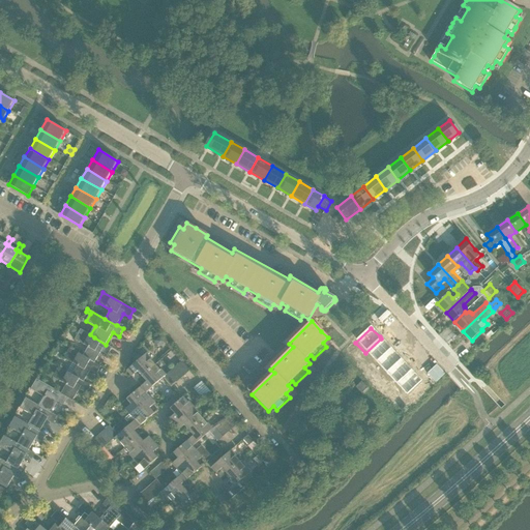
[(94,337),(90,334),(81,330),(76,340),(88,348),(83,356),(95,362),(101,352),(108,355),(112,348),(106,345),(94,337)]
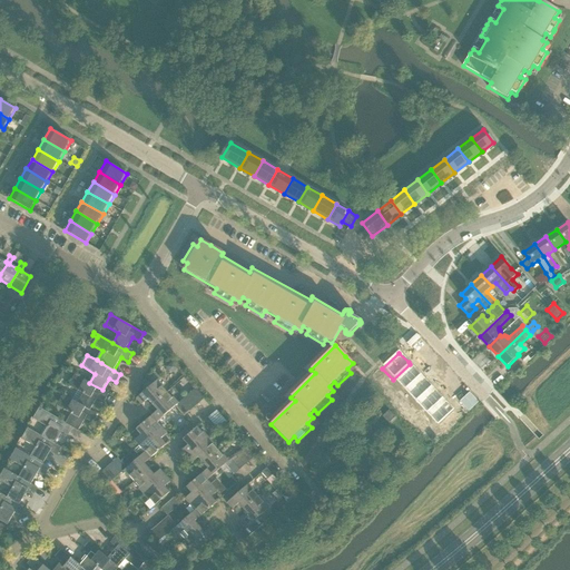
[(410,364),(393,380),(403,390),(420,374),(410,364)]
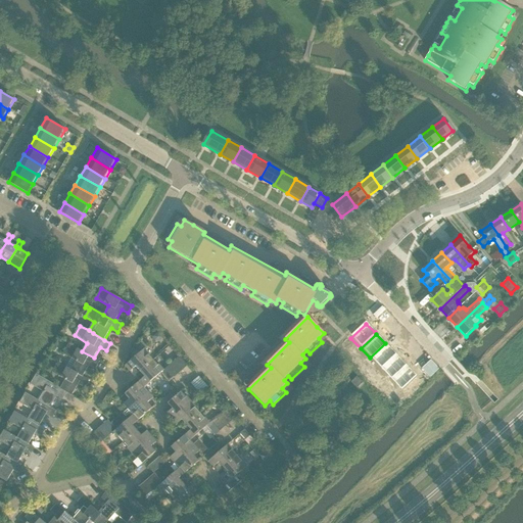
[(82,351),(69,343),(63,354),(76,362),(72,370),(83,376),(89,366),(95,369),(100,362),(94,358),(82,351)]
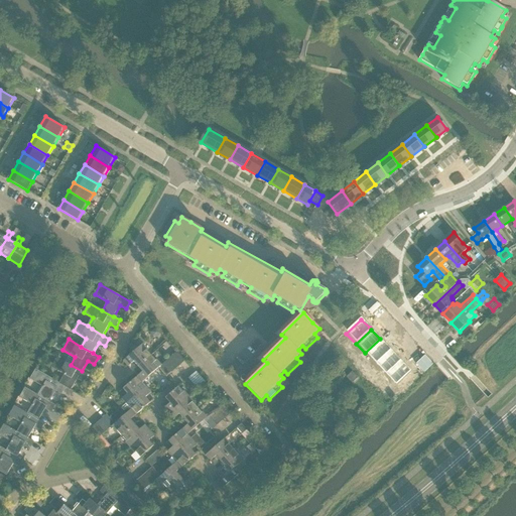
[(380,339),(365,353),(375,362),(389,348),(380,339)]
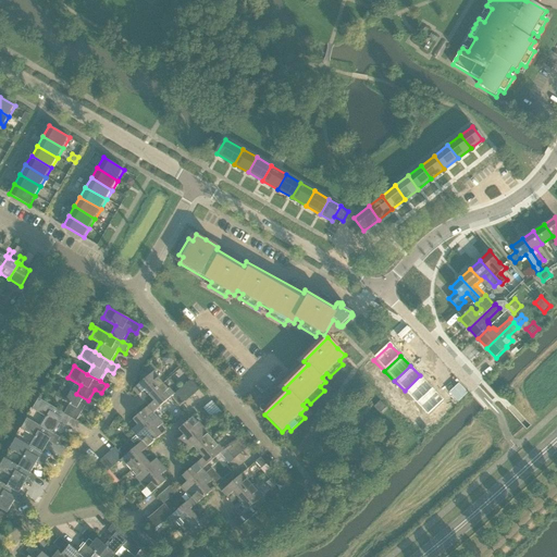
[(149,397),(163,384),(159,379),(160,378),(155,372),(149,376),(145,381),(133,391),(138,396),(144,392),(149,397)]
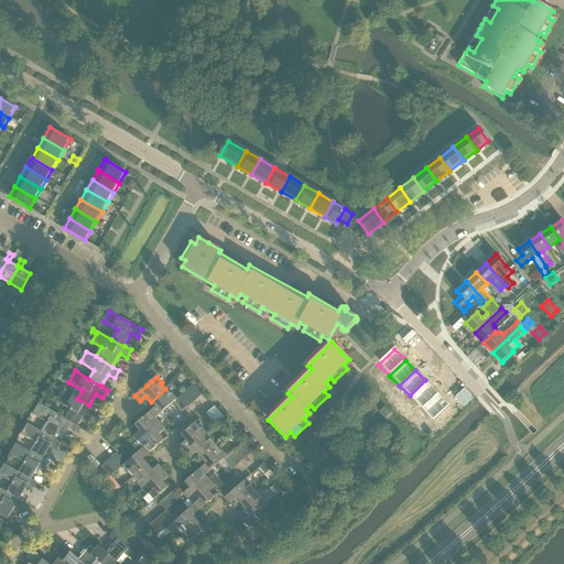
[(410,396),(409,396),(421,407),(436,391),(425,380),(410,396)]
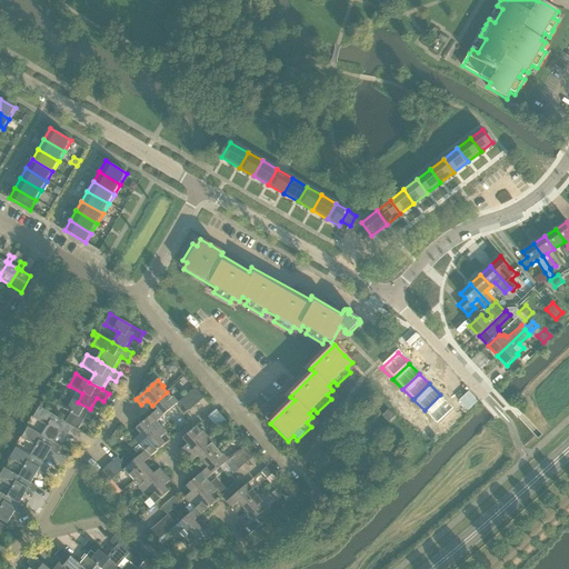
[(190,393),(199,403),(205,398),(196,389),(190,393)]
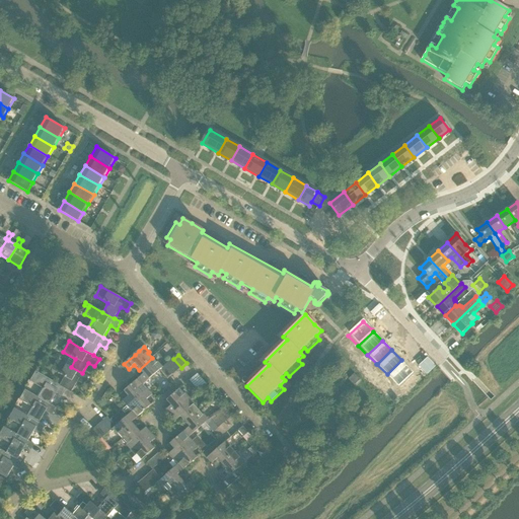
[(143,384),(162,367),(158,362),(156,363),(152,358),(139,370),(143,374),(138,379),(143,384)]
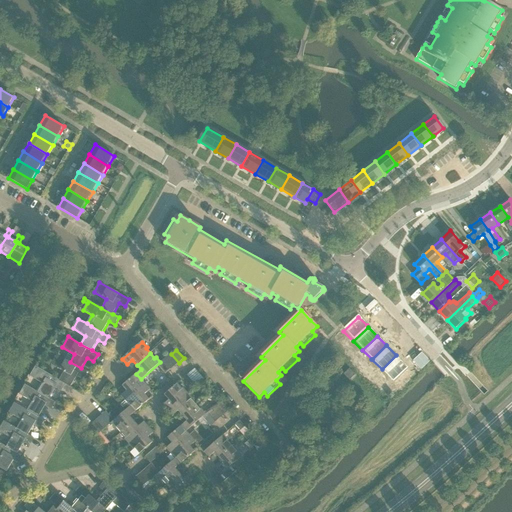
[(70,362),(57,354),(51,365),(64,372),(60,380),(66,384),(70,387),(77,376),(83,379),(87,372),(81,368),(70,362)]
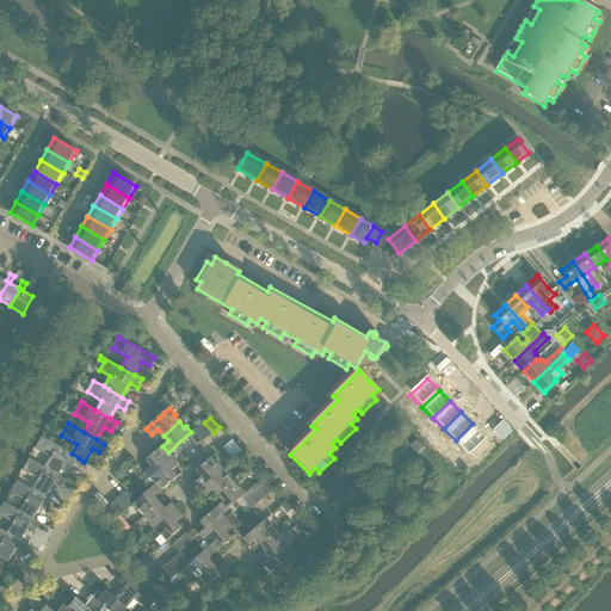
[(208,437),(214,433),(204,423),(199,427),(208,437)]
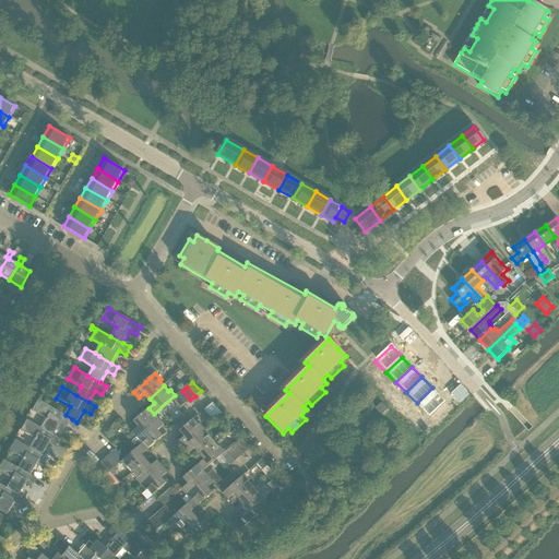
[(432,388),(417,403),(430,416),(445,402),(432,388)]
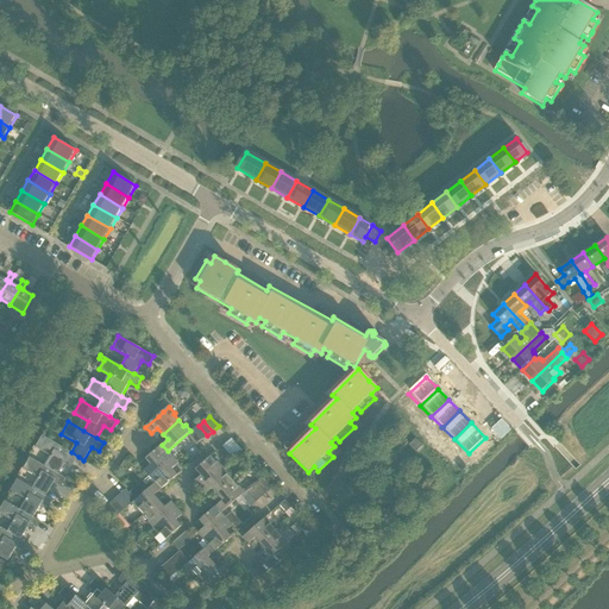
[(202,440),(207,435),(199,426),(193,429),(202,440)]
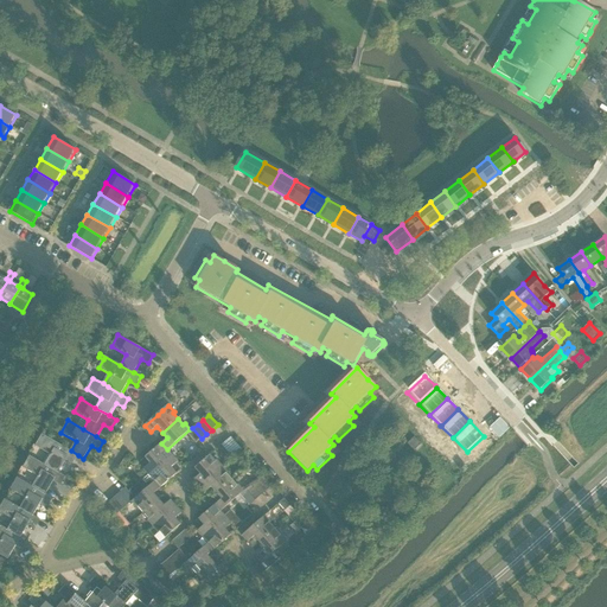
[(196,443),(202,439),(192,428),(187,433),(196,443)]
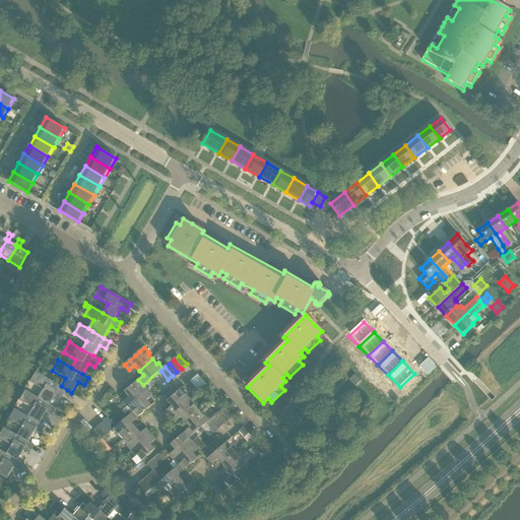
[(61,386),(37,372),(30,383),(44,390),(39,398),(50,405),(50,404),(56,394),(63,397),(67,390),(61,386)]
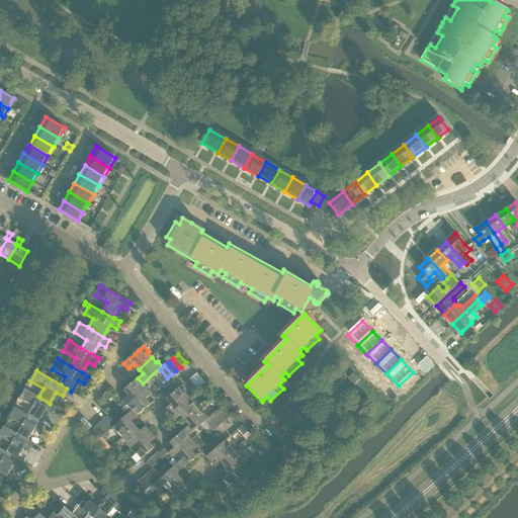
[(204,370),(197,377),(204,384),(211,377),(204,370)]
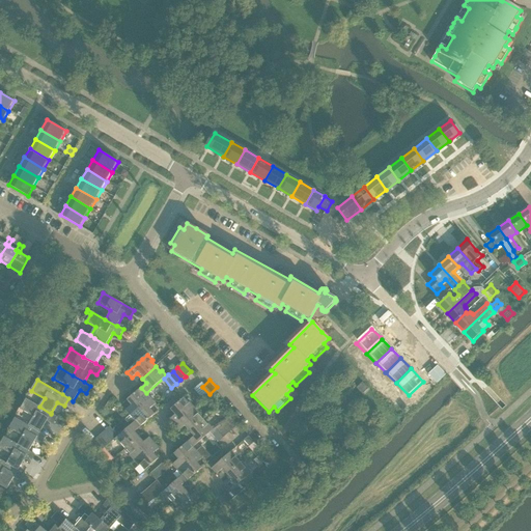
[(363,394),(369,389),(363,382),(357,388),(363,394)]
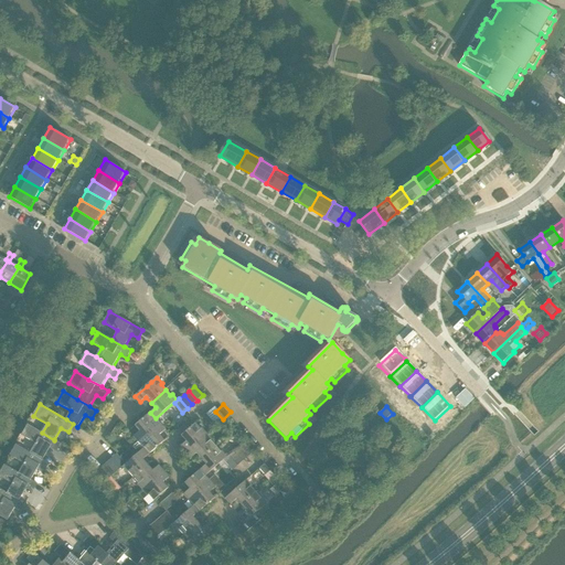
[(400,407),(392,412),(395,417),(403,413),(400,407)]
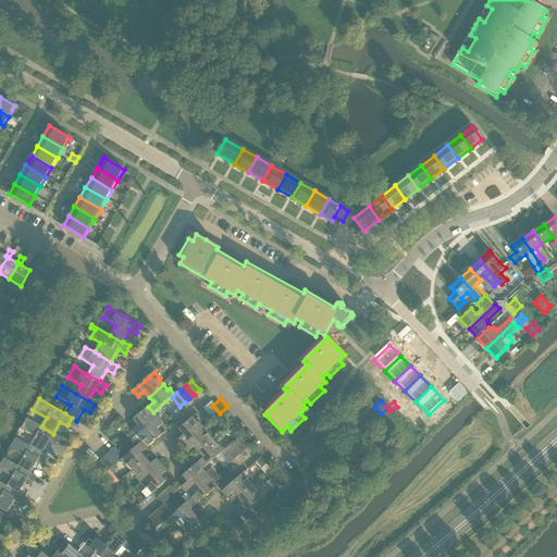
[(159,418),(153,412),(148,407),(132,420),(137,425),(132,431),(136,436),(159,418)]
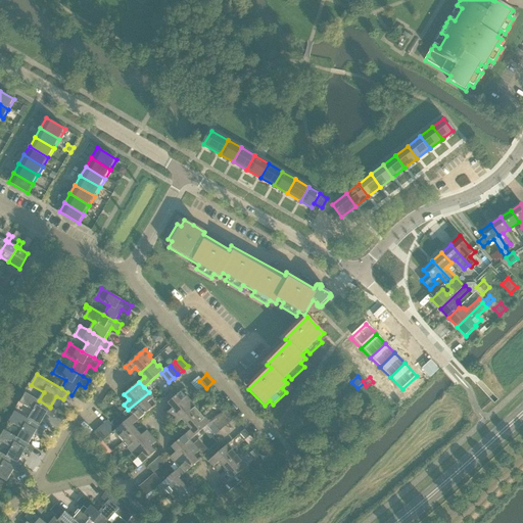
[(172,420),(192,401),(187,396),(186,397),(181,391),(168,403),(173,409),(167,414),(172,420)]
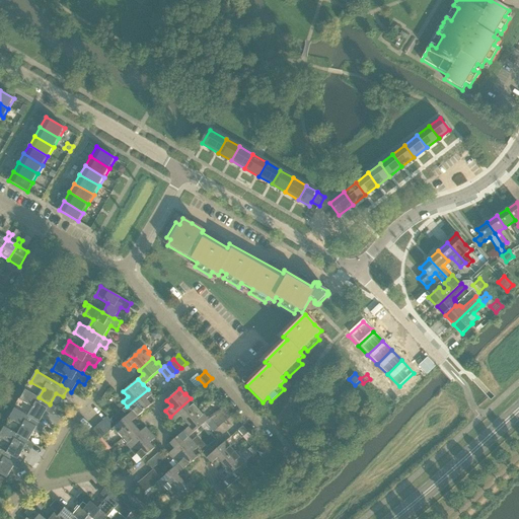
[(148,389),(127,406),(130,410),(125,414),(122,411),(110,421),(116,427),(132,413),(132,412),(137,418),(151,405),(147,399),(152,394),(148,389)]
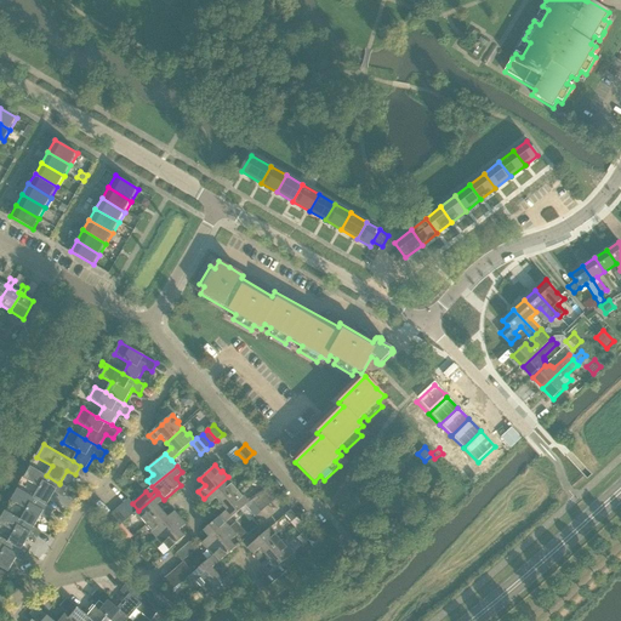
[(46,476),(36,471),(30,467),(24,479),(39,488),(34,497),(33,497),(47,506),(47,505),(55,493),(62,496),(67,488),(60,483),(60,484),(46,476)]
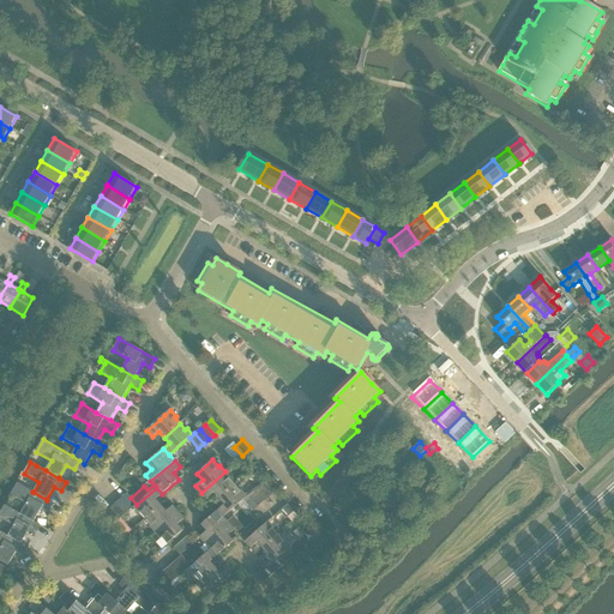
[(136,462),(131,471),(139,477),(145,468),(136,462)]
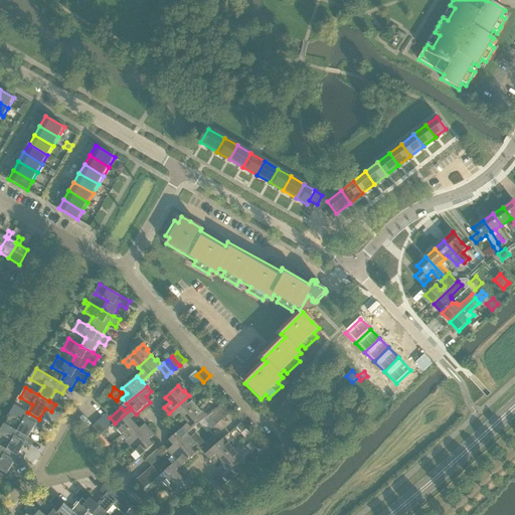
[(399,387),(393,395),(398,399),(404,391),(399,387)]
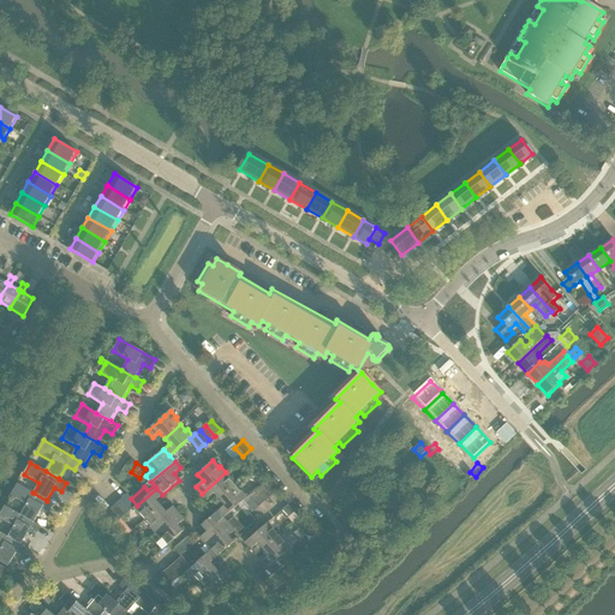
[(220,500),(236,485),(231,479),(232,478),(226,472),(202,494),(208,500),(214,494),(220,500)]
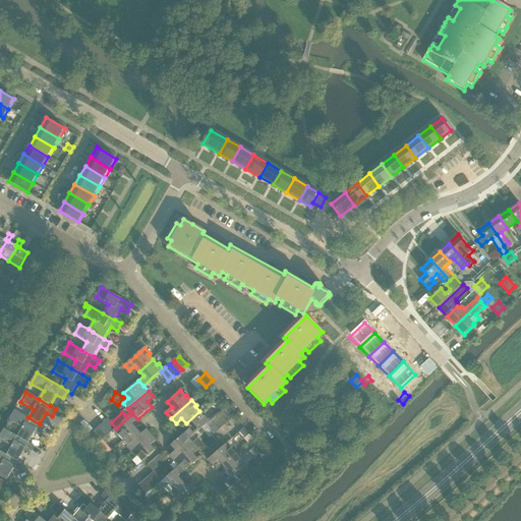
[(226,408),(221,412),(229,421),(233,417),(226,408)]
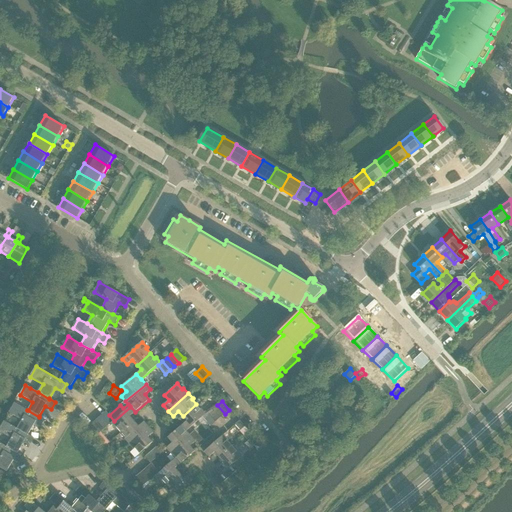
[(27,410),(28,410),(15,403),(9,412),(22,419),(17,428),(28,435),(34,424),(41,427),(45,420),(39,416),(39,417),(27,410)]
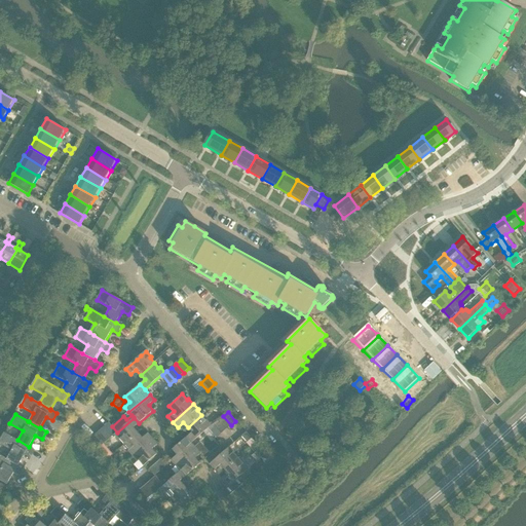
[(191,443),(192,443),(210,427),(213,425),(208,419),(207,420),(201,415),(188,427),(192,433),(187,437),(191,443)]
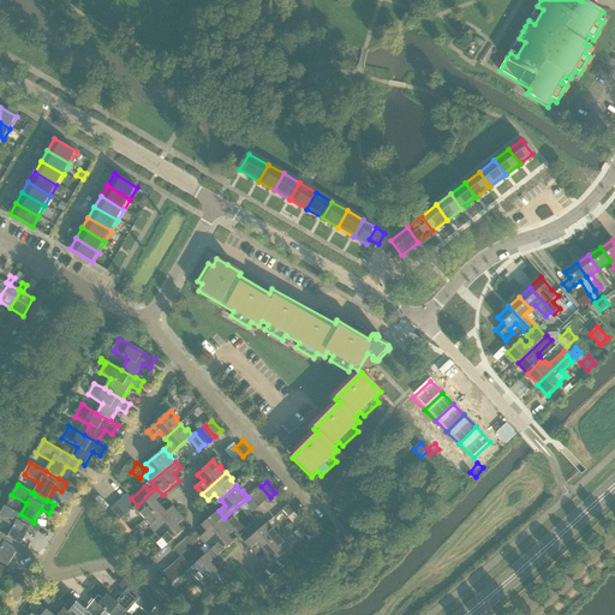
[(261,487),(256,491),(264,502),(270,497),(261,487)]
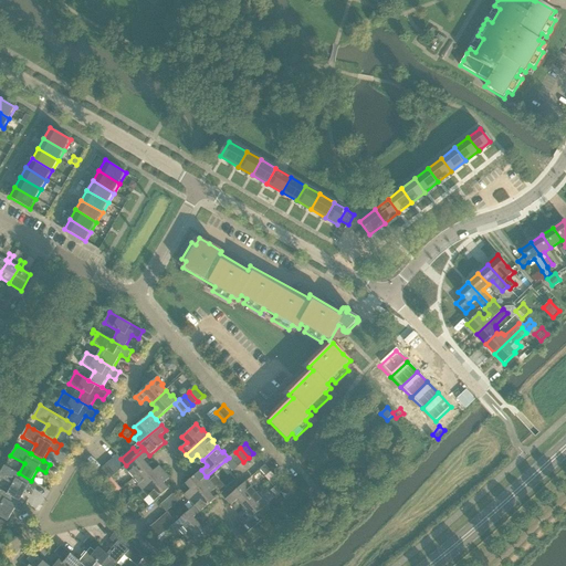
[(143,461),(149,456),(144,449),(144,450),(123,468),(127,473),(128,472),(134,479),(148,467),(143,461)]
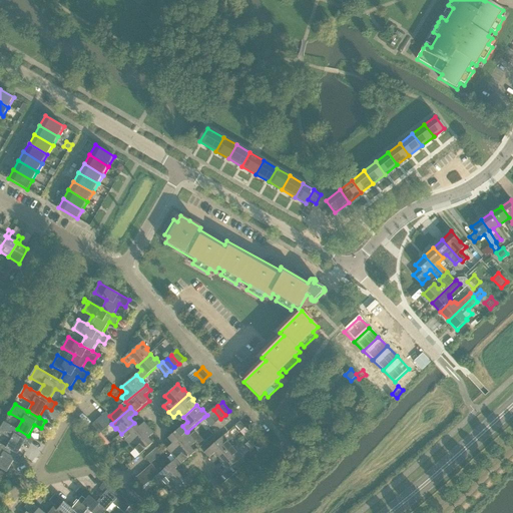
[(216,423),(220,419),(213,410),(208,414),(216,423)]
